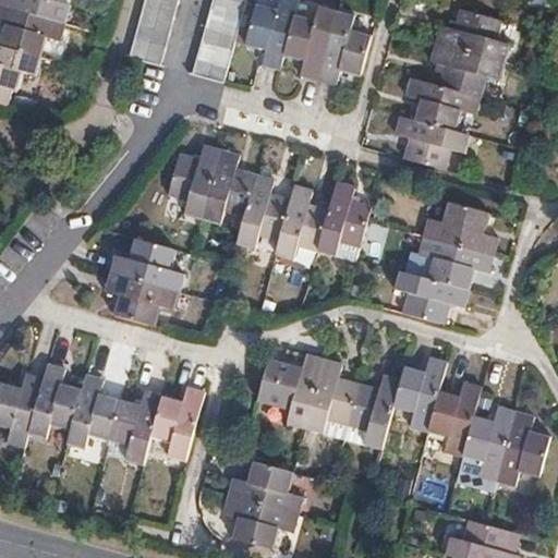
[(0,0),(0,5),(65,24),(71,0),(0,0)]
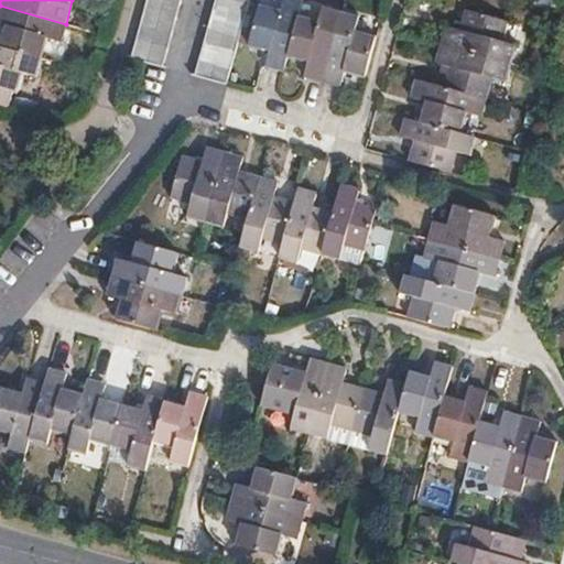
[(148,0),(144,11),(173,19),(177,2),(166,0),(148,0)]
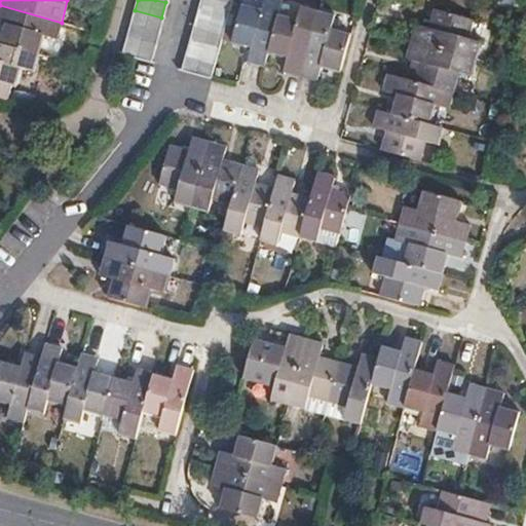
[(214,0),(204,0),(201,12),(228,20),(232,5),(214,0)]
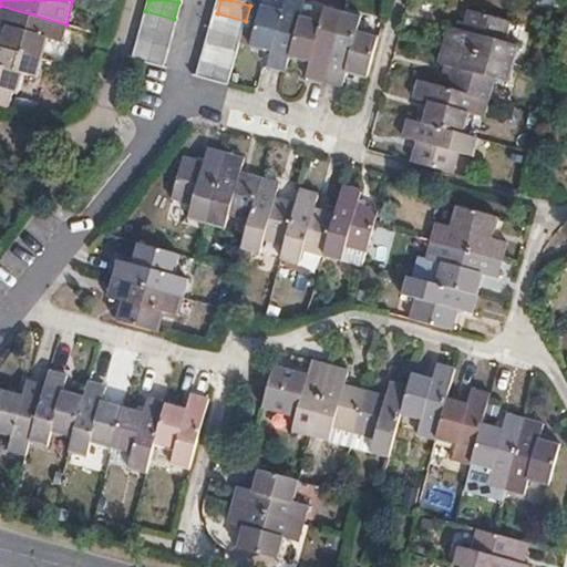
[(301,14),(305,1),(299,0),(285,0),(282,10),(261,6),(251,44),(271,51),(268,66),(286,71),(290,55),(301,14)]
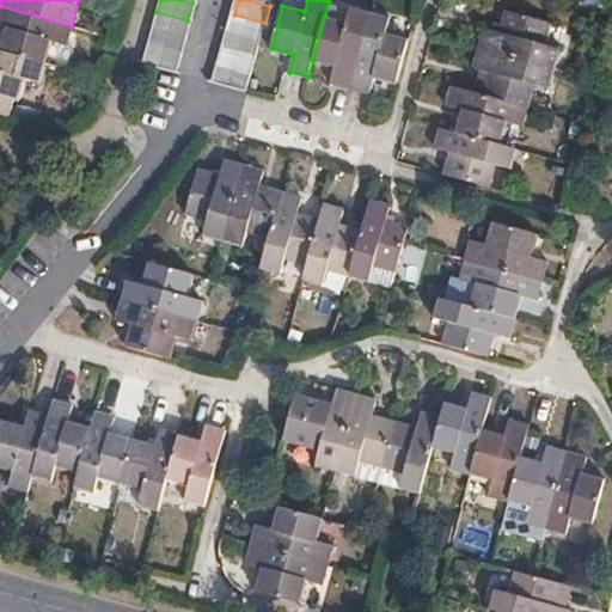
[(72,26),(0,6),(0,25),(6,28),(0,53),(43,63),(50,41),(67,44),(72,26)]
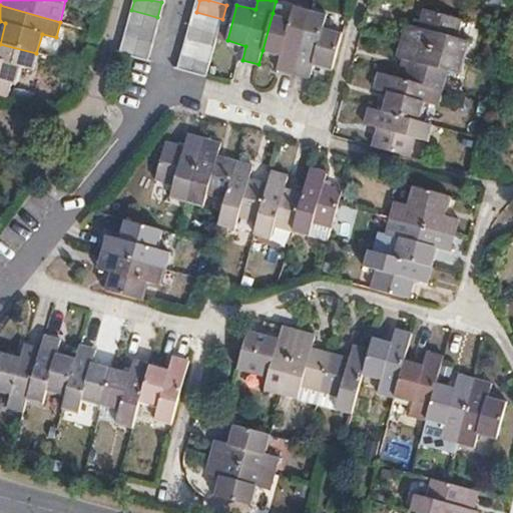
[(294,73),(312,10),(295,6),(292,19),(273,13),(263,50),(282,55),(278,69),(294,73)]
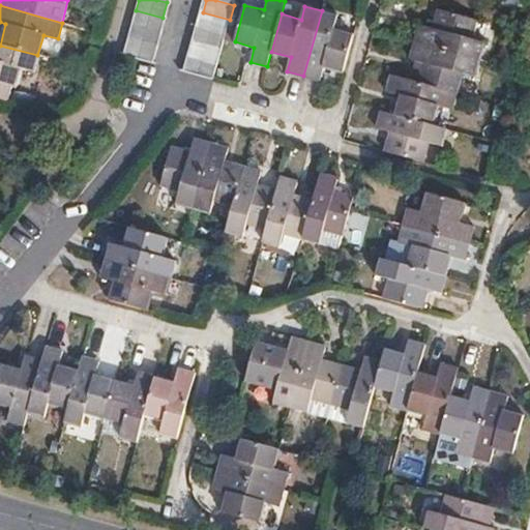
[(414,42),(480,61),(480,60),(486,42),(472,38),(477,20),(438,8),(432,28),(419,25),(414,42)]
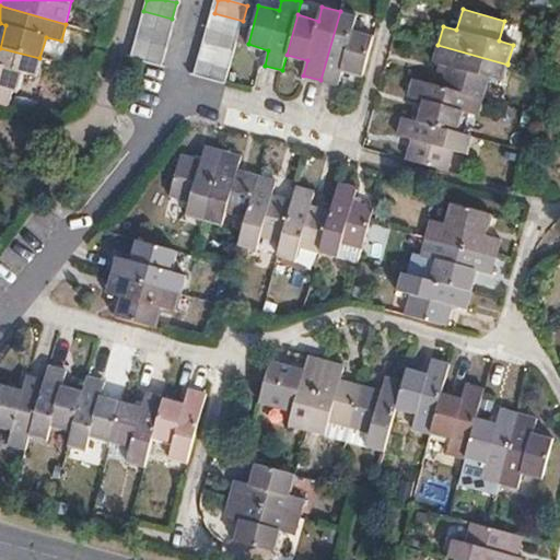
[(139,26),(167,34),(172,19),(143,11),(139,26)]
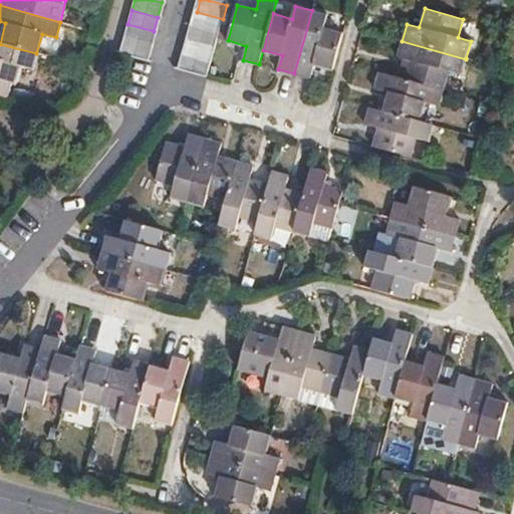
[(328,15),(312,10),(294,73),(311,78),(315,64),(333,69),(343,32),(325,28),(328,15)]
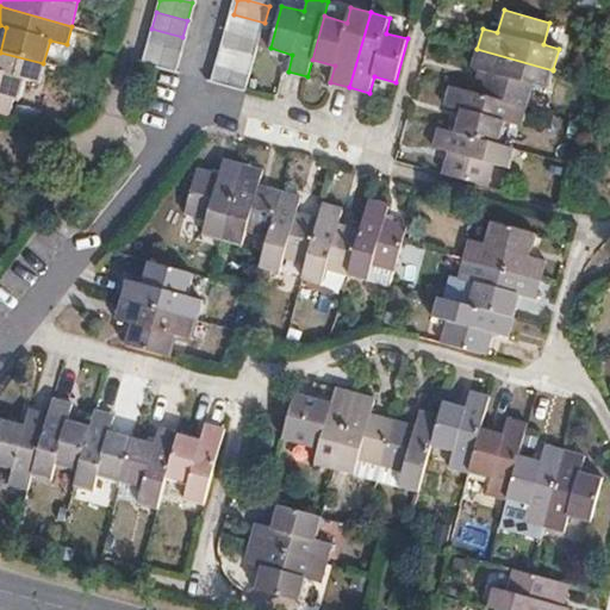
[(234,14),(229,31),(260,39),(265,23),(234,14)]
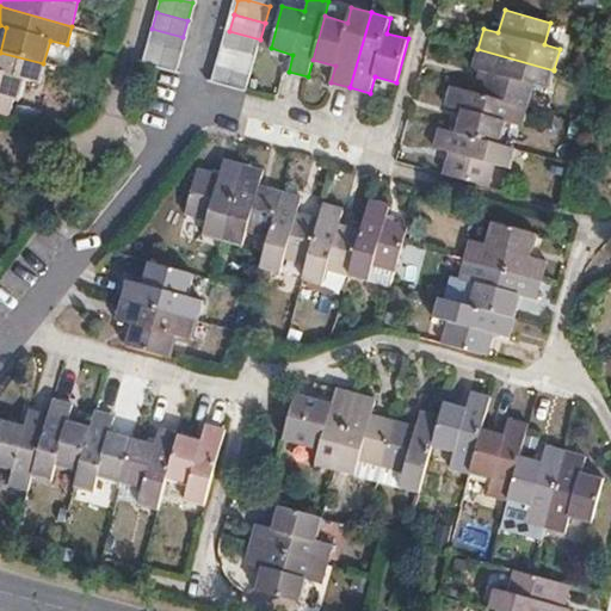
[(148,45),(178,55),(183,37),(152,29),(148,45)]
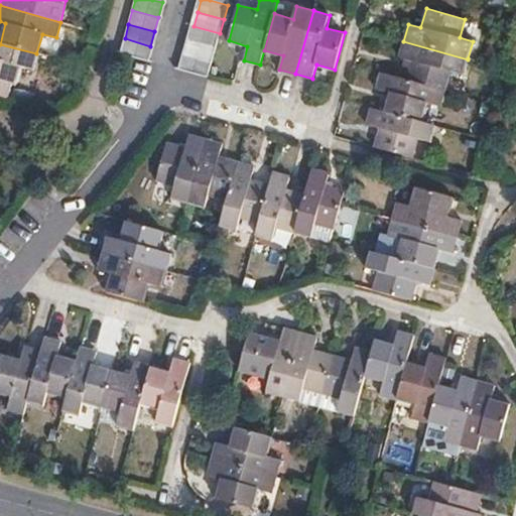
[(194,26),(189,41),(216,48),(220,33),(194,26)]
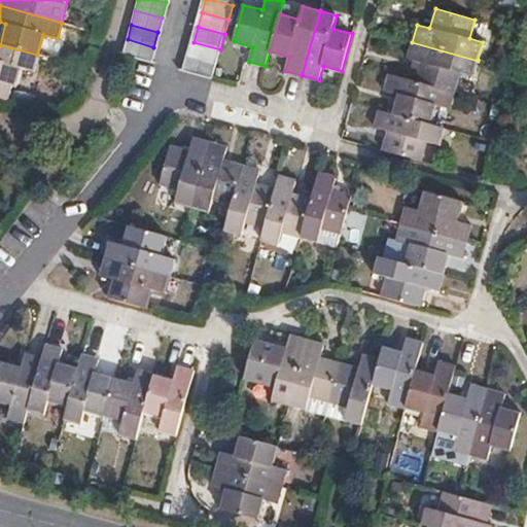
[(149,62),(153,47),(128,39),(124,55),(149,62)]
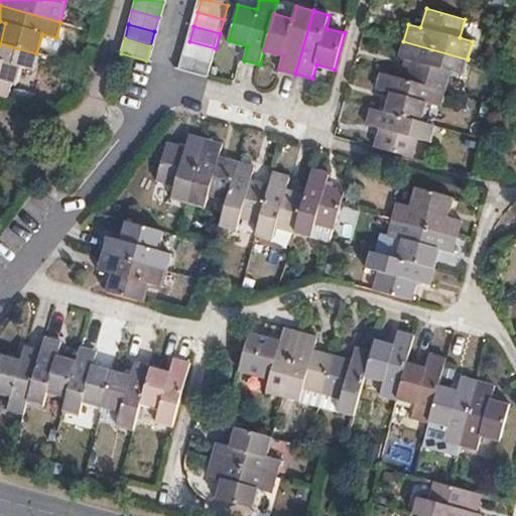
[(189,41),(185,55),(212,62),(216,48),(189,41)]
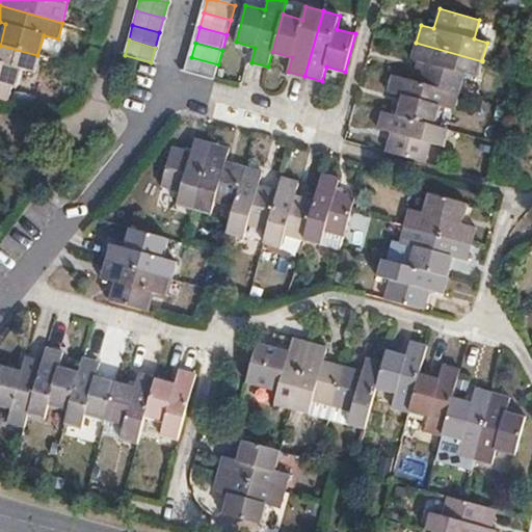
[(478,77),(482,61),(416,43),(410,58),(424,62),(419,83),(458,94),(464,73),(478,77)]
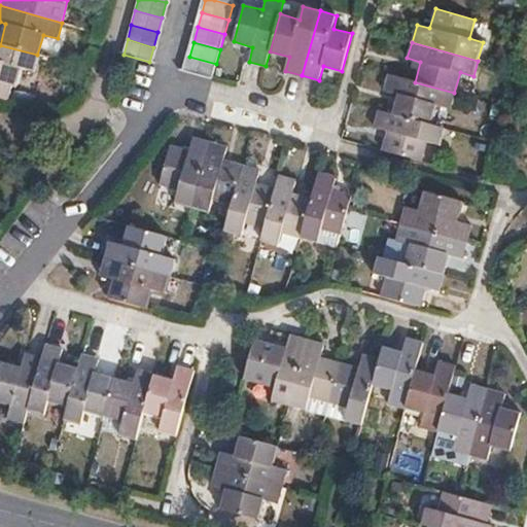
[(0,45),(0,44),(0,82),(14,86),(20,68),(33,71),(37,55),(0,45)]
